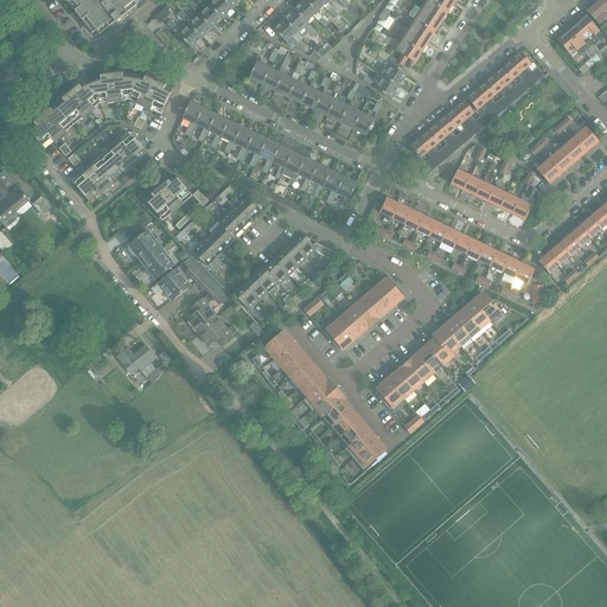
[(89,0),(78,10),(75,12),(82,21),(87,18),(100,36),(109,29),(116,23),(120,19),(128,13),(127,13),(138,6),(133,1),(134,0),(89,0)]
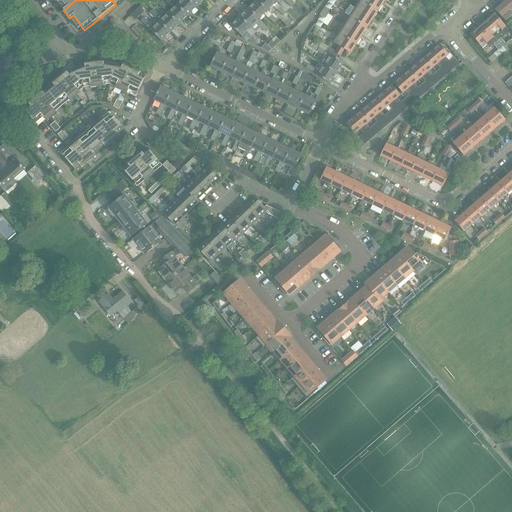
[(187,17),(196,9),(187,0),(184,0),(177,6),(187,17)]
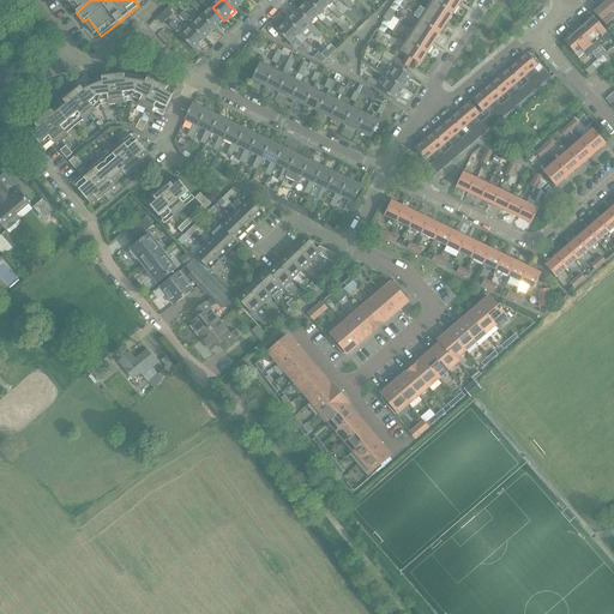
[(224,0),(235,11),(245,0),(224,0)]
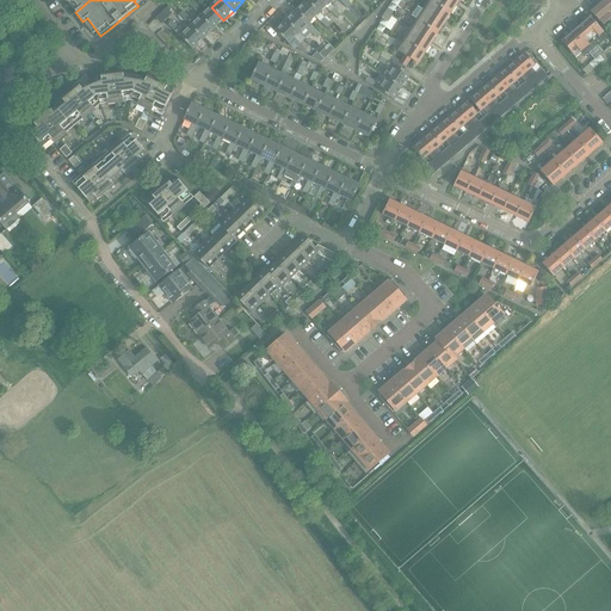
[(335,8),(331,4),(326,0),(309,0),(308,1),(320,14),(326,8),(331,12),(335,8)]
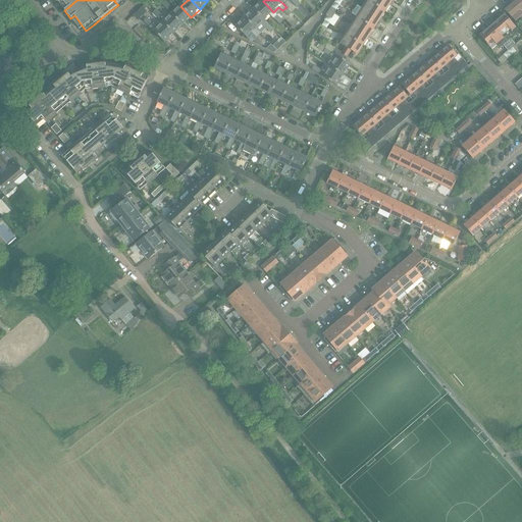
[(338,6),(340,5),(344,8),(348,2),(345,0),(336,0),(334,3),(338,6)]
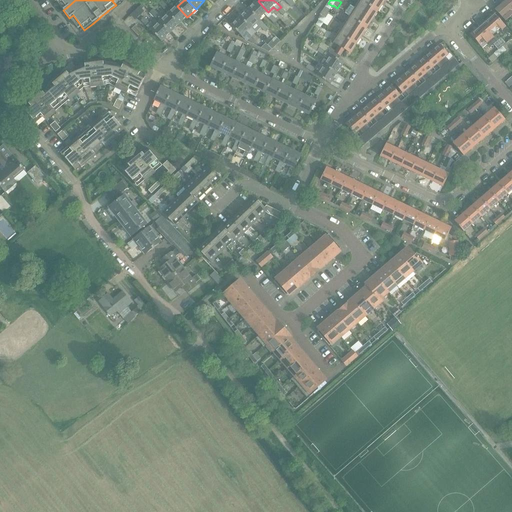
[(379,11),(384,3),(380,0),(362,0),(362,1),(379,11)]
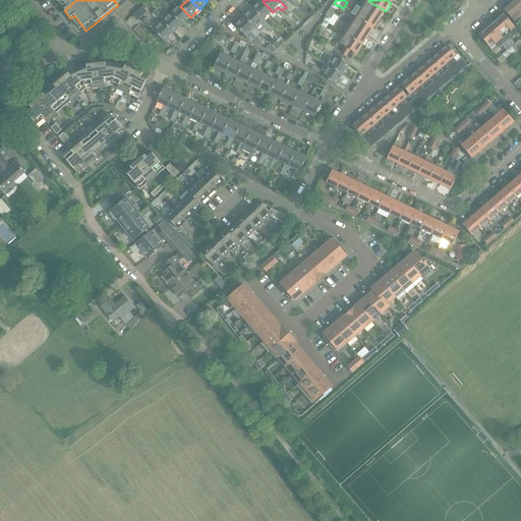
[(171,7),(165,1),(162,4),(167,10),(171,7)]
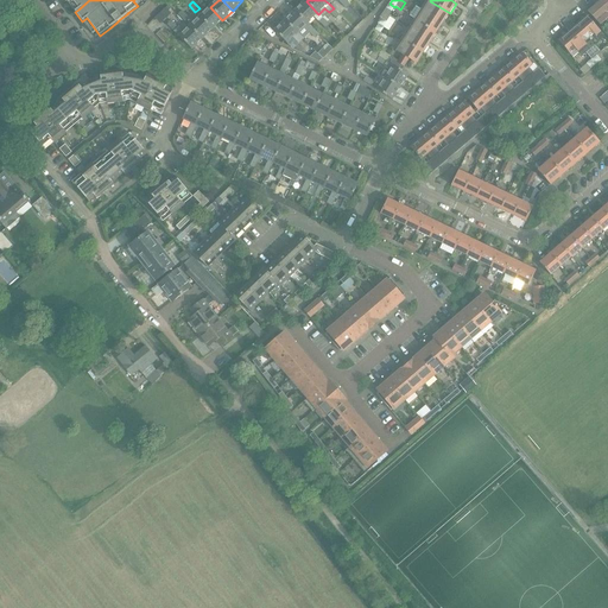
[(323,18),(318,14),(306,1),(297,11),(309,24),(315,18),(318,23),(320,21),(323,18)]
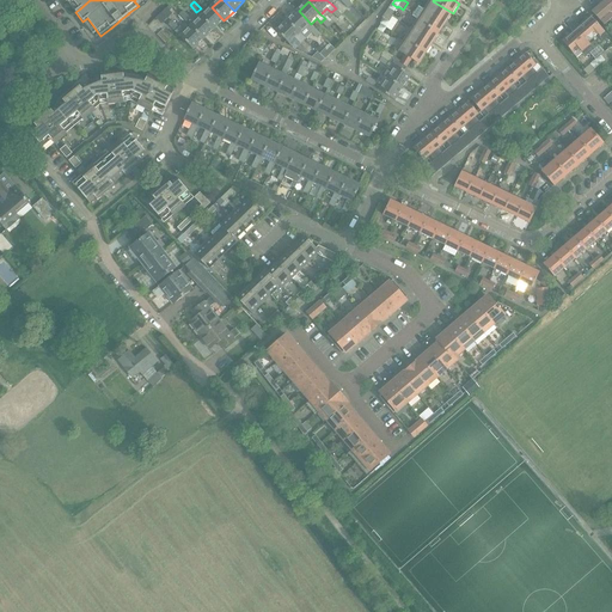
[(446,24),(453,13),(433,1),(427,11),(446,24)]
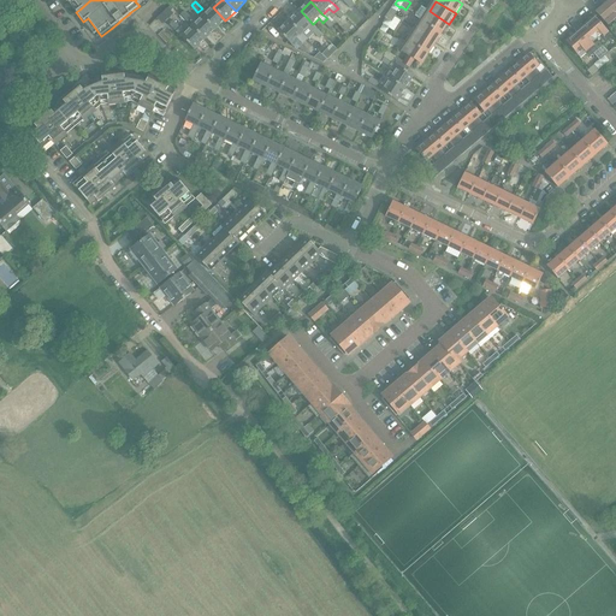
[(388,15),(395,18),(396,17),(395,16),(400,7),(395,4),(388,15)]
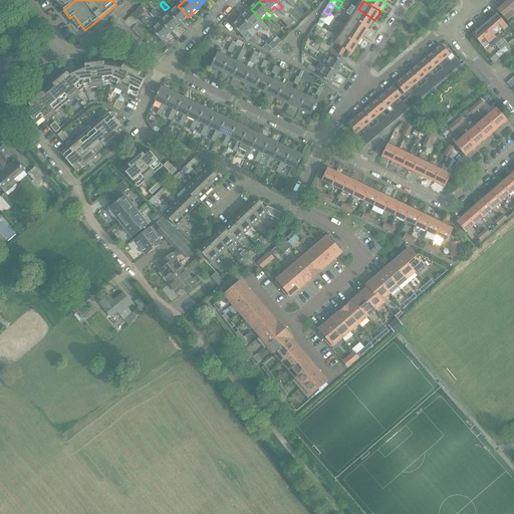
[(513,17),(511,14),(513,12),(506,3),(498,10),(511,25),(513,22),(513,17)]
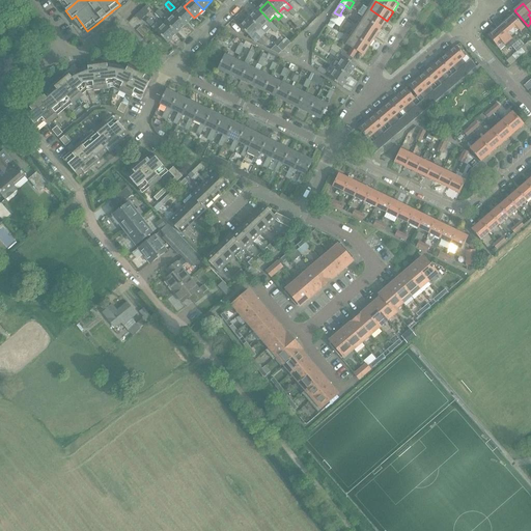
[(149,12),(148,10),(151,8),(147,4),(144,7),(135,16),(140,21),(149,12)]
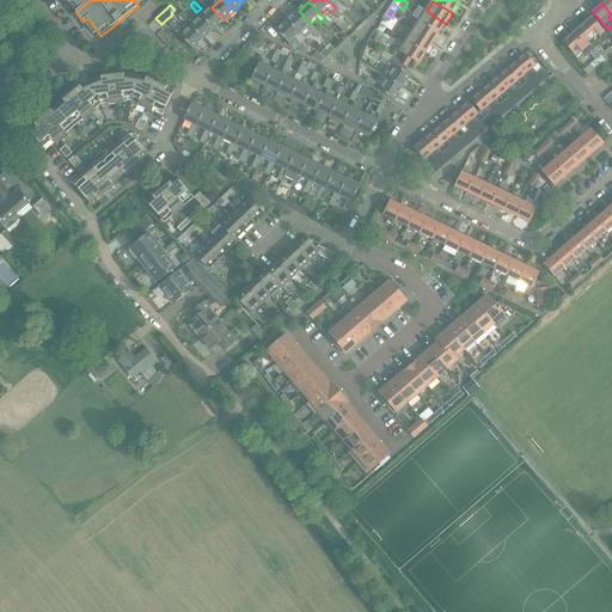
[(214,30),(224,20),(212,7),(202,18),(214,30)]
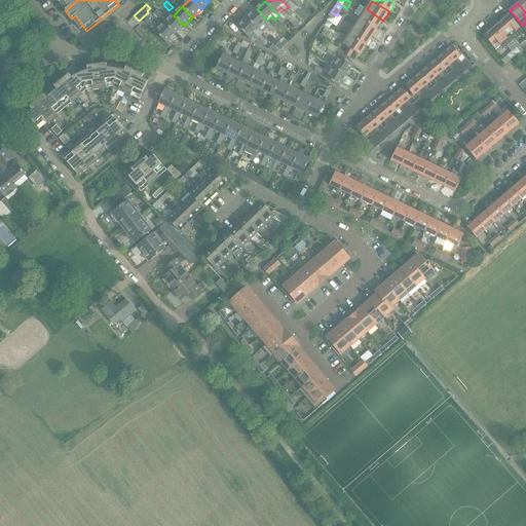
[(289,7),(285,10),(291,16),(295,13),(289,7)]
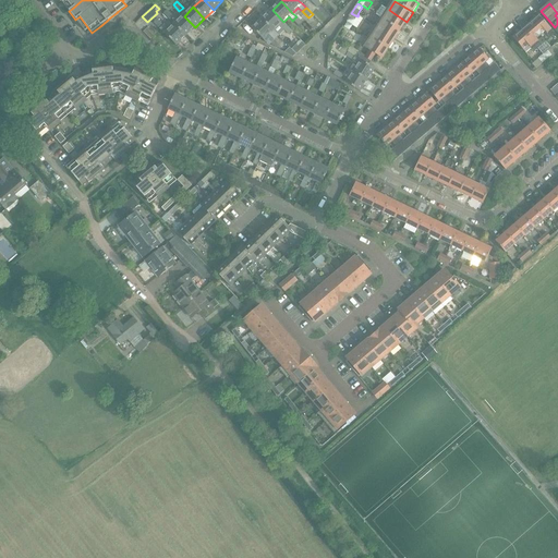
[(164,13),(170,20),(173,16),(167,10),(164,13)]
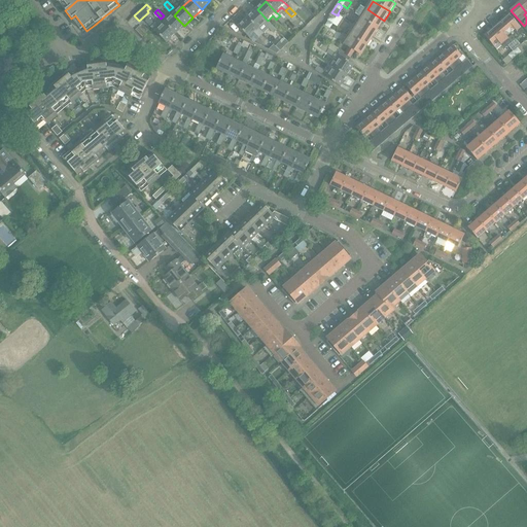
[(258,29),(268,21),(257,9),(248,19),(258,29)]
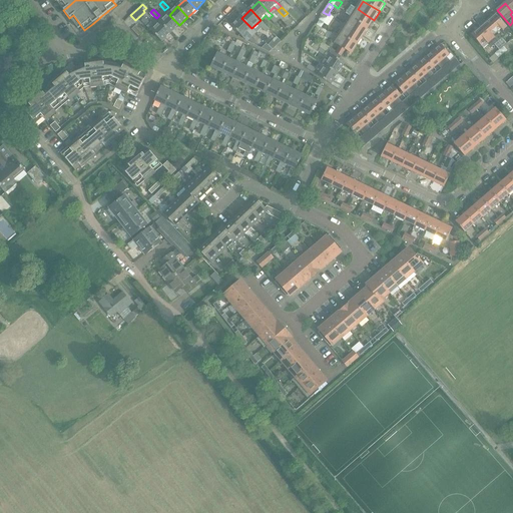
[(369,28),(374,20),(358,9),(352,18),(369,28)]
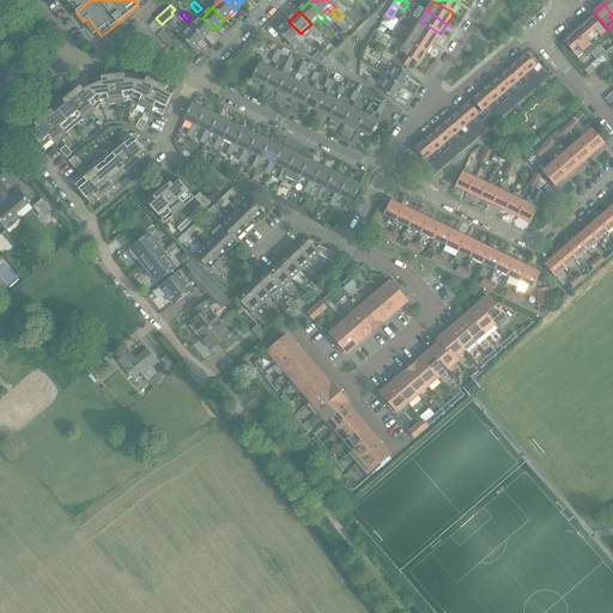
[(393,18),(386,14),(383,18),(384,18),(381,24),(382,24),(382,25),(387,29),(388,28),(387,28),(393,18)]
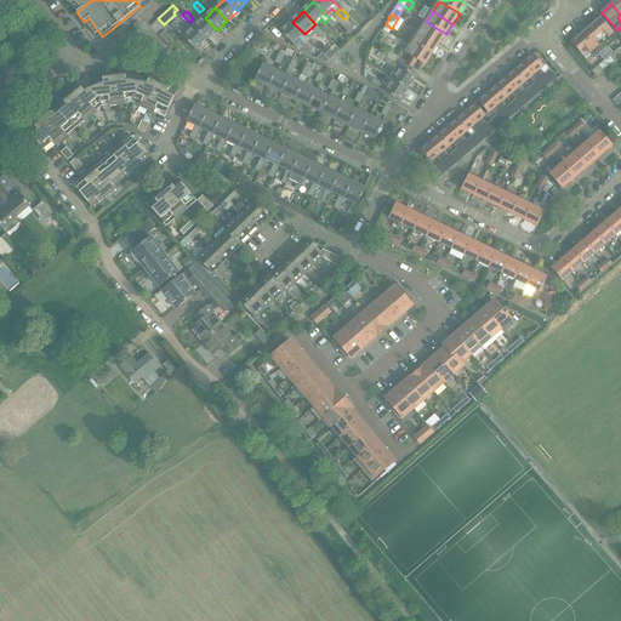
[(611,39),(616,35),(613,30),(600,17),(591,26),(603,39),(608,35),(611,39)]
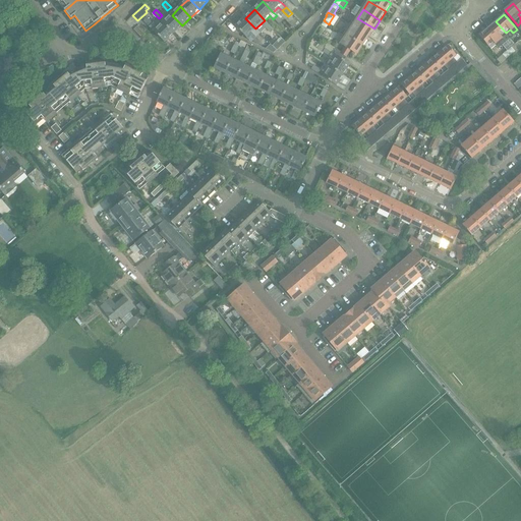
[(173,34),(182,25),(172,15),(163,23),(173,34)]
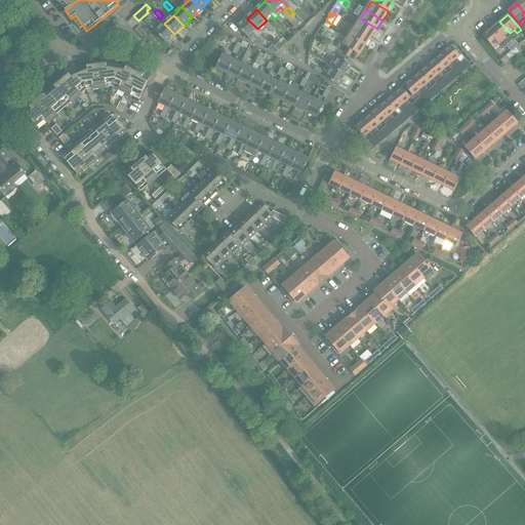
[(279,15),(276,18),(281,26),(285,22),(279,15)]
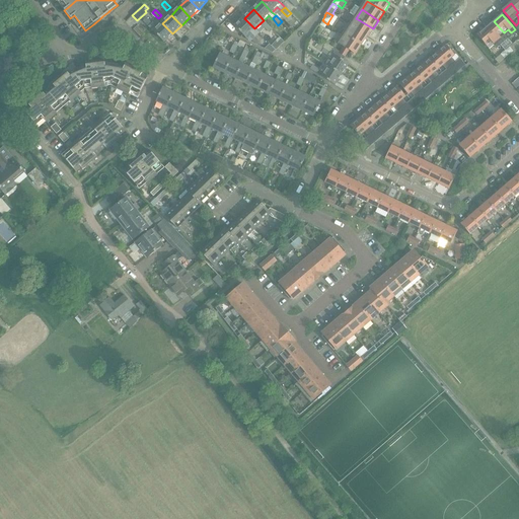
[(245,38),(254,28),(244,18),(235,26),(245,38)]
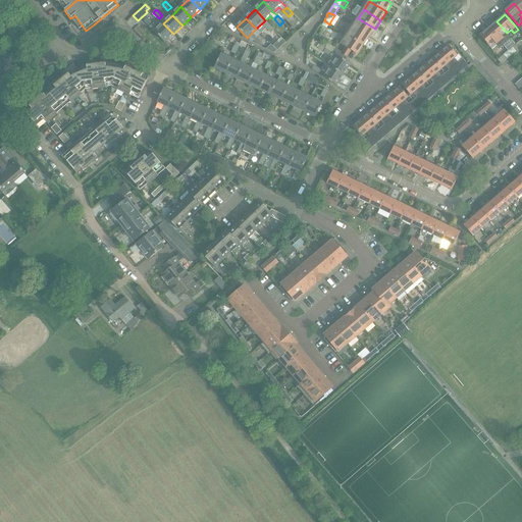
[(369,38),(375,29),(358,18),(353,27),(369,38)]
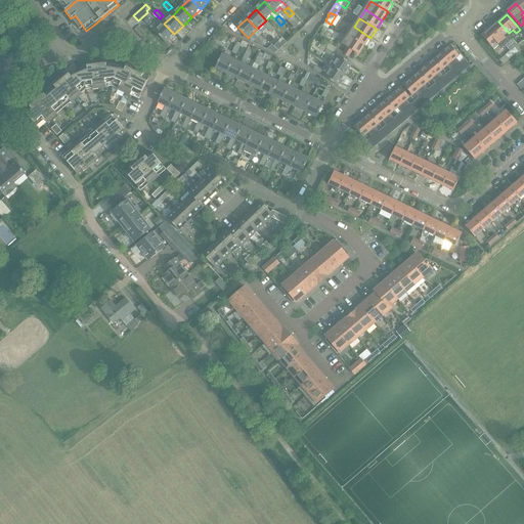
[(505,37),(509,33),(498,22),(490,28),(501,40),(504,43),(508,41),(505,37)]
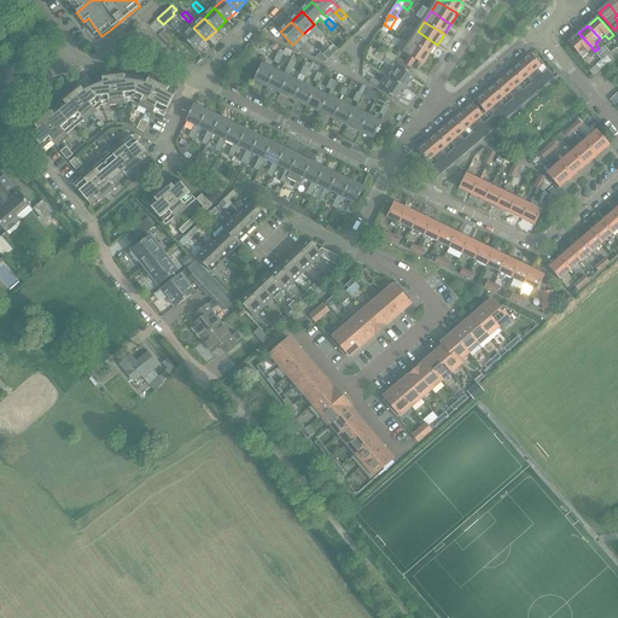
[(193,28),(188,33),(182,27),(181,28),(178,31),(184,38),(182,38),(194,51),(205,40),(193,28)]
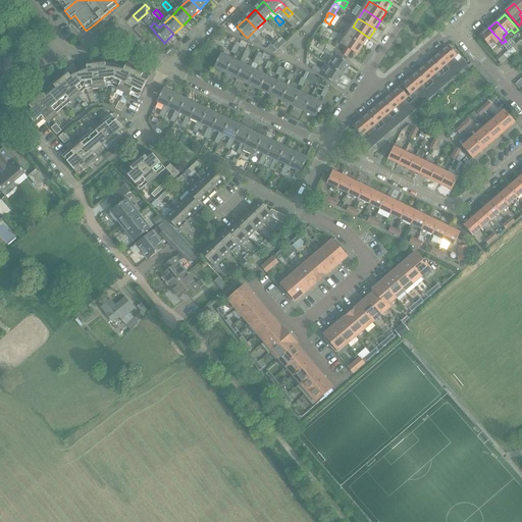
[(274,31),(268,23),(265,28),(271,34),(274,31)]
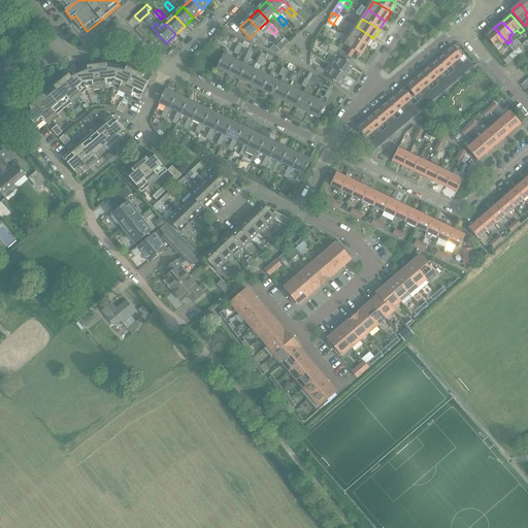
[(368,46),(373,38),(357,27),(351,36),(368,46)]
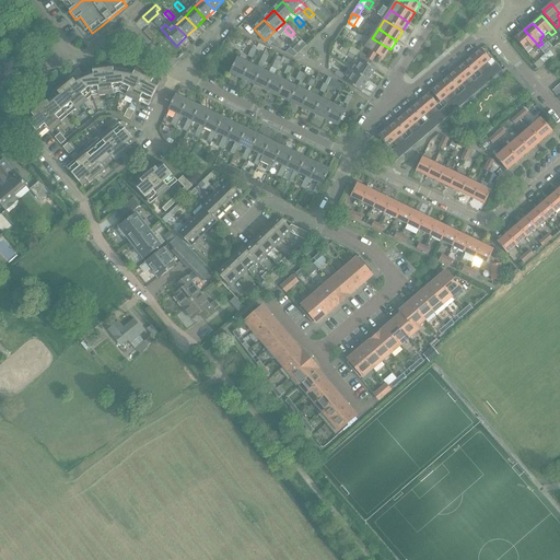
[(535,49),(538,46),(536,43),(524,30),(515,37),(527,50),(533,46),(535,49)]
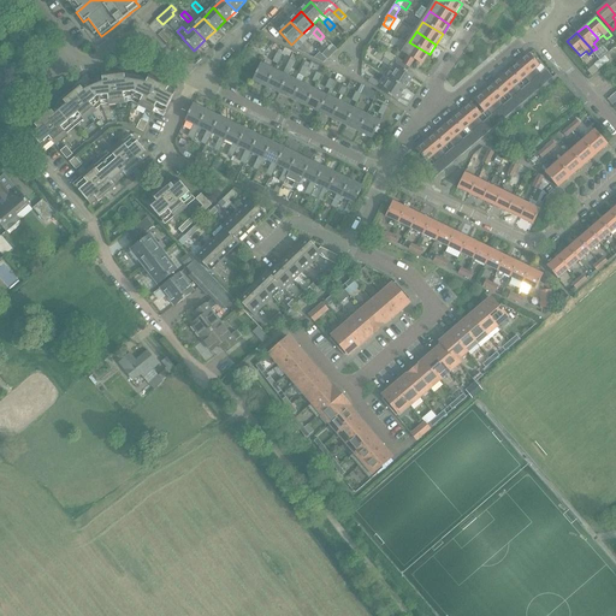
[(422,65),(430,54),(409,42),(403,52),(408,55),(415,60),(422,65)]
